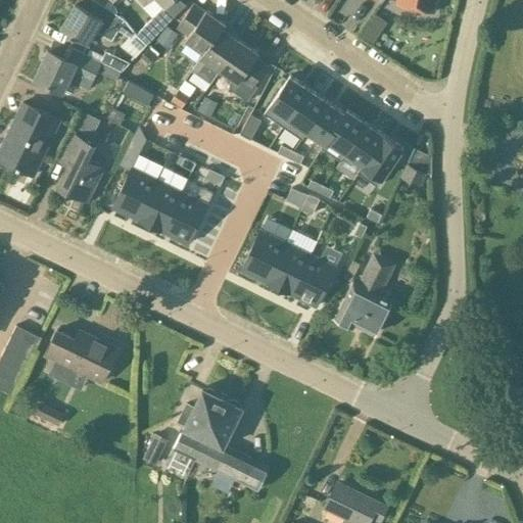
[(76,3),(60,28),(75,37),(69,45),(76,49),(84,53),(88,44),(89,45),(96,32),(112,41),(119,31),(129,37),(131,38),(134,32),(125,20),(125,19),(114,13),(103,6),(93,0),(85,0),(82,6),(76,3)]
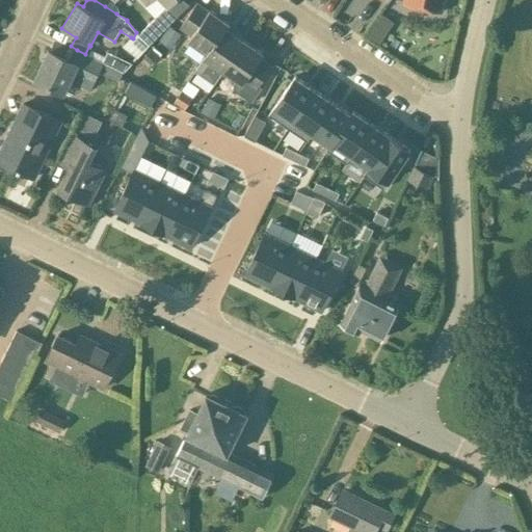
[(445,0),(403,0),(403,5),(443,14),(445,0)]
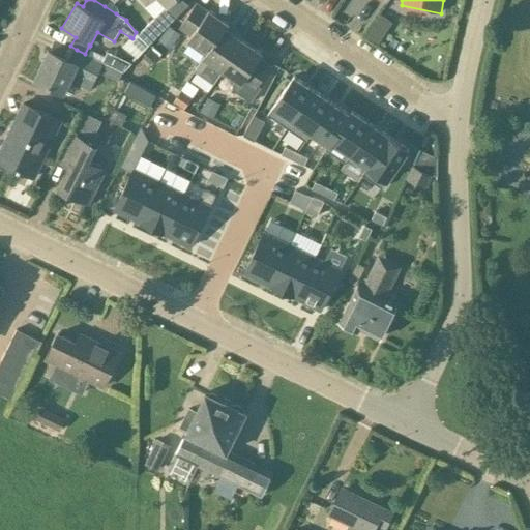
[(179,28),(190,37),(188,41),(206,53),(226,29),(229,25),(209,11),(197,3),(179,28)]
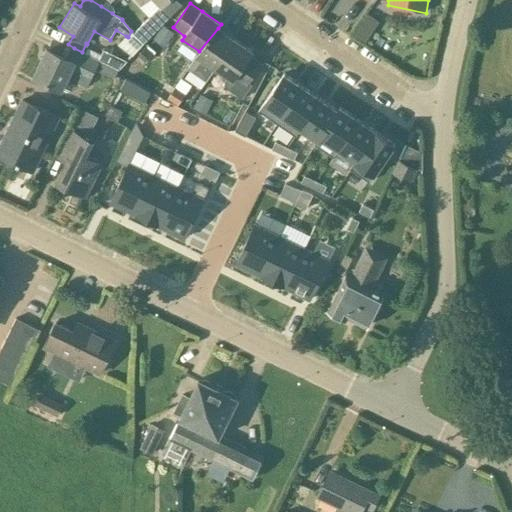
[(165,21),(155,11),(133,32),(144,43),(165,21)]
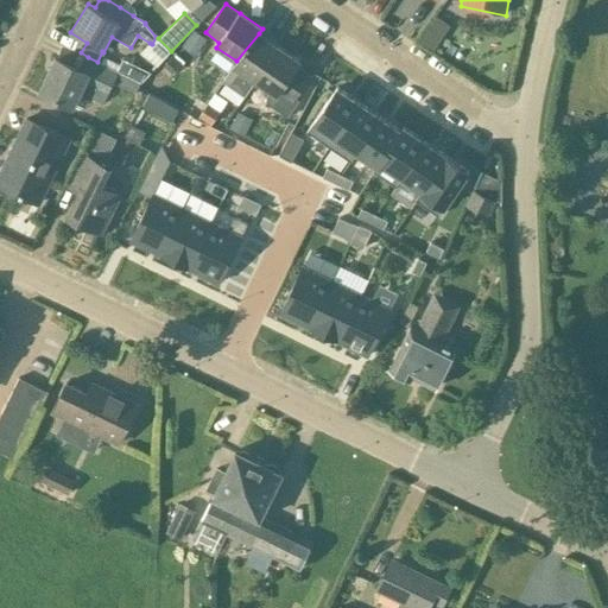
[(436,48),(450,24),(437,16),(423,39),(436,48)]
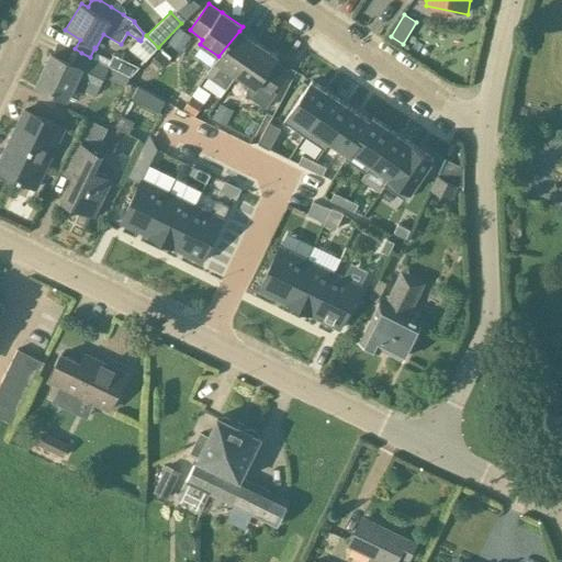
[(226,89),(236,75),(238,77),(260,45),(239,31),(218,56),(206,76),(226,89)]
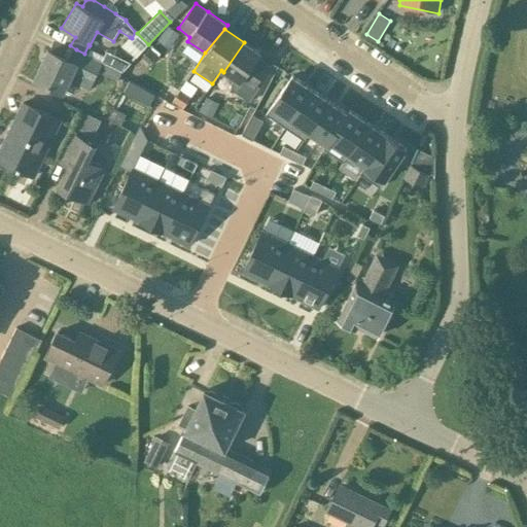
[(270,65),(258,58),(261,54),(244,42),(223,72),(234,78),(232,83),(232,86),(234,90),(250,101),(260,85),(257,84),(270,65)]
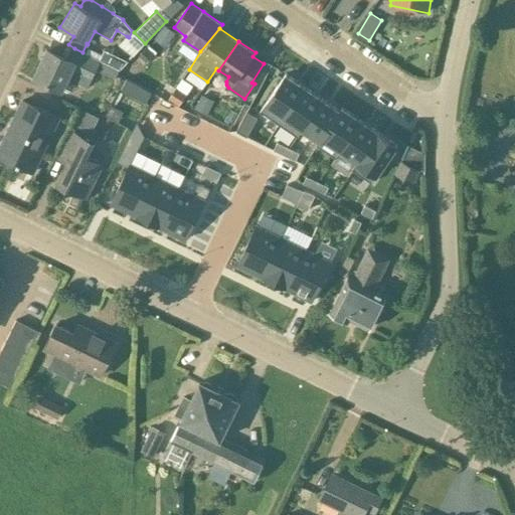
[(47,48),(33,77),(62,92),(68,79),(88,89),(98,68),(102,73),(106,63),(99,60),(86,53),(82,52),(74,48),(68,59),(48,49),(47,48)]
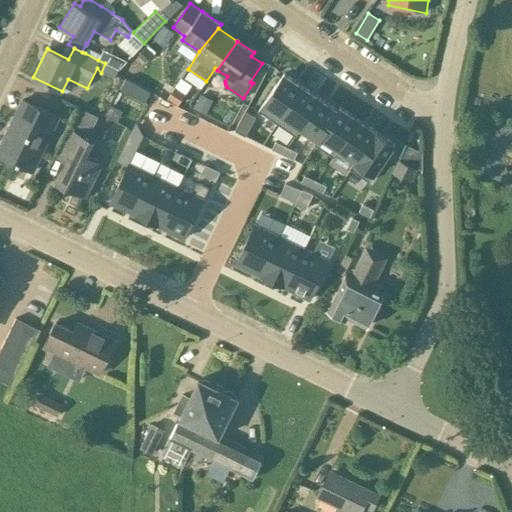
[(101,54),(98,60),(105,63),(119,69),(128,60),(104,49),(101,54)]
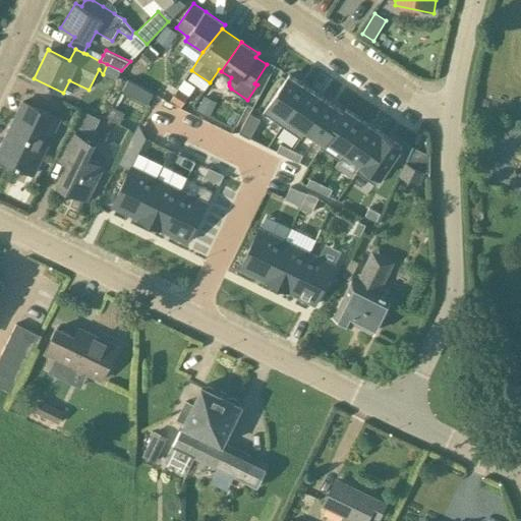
[(268,106),(264,113),(282,125),(308,88),(289,74),(268,106)]
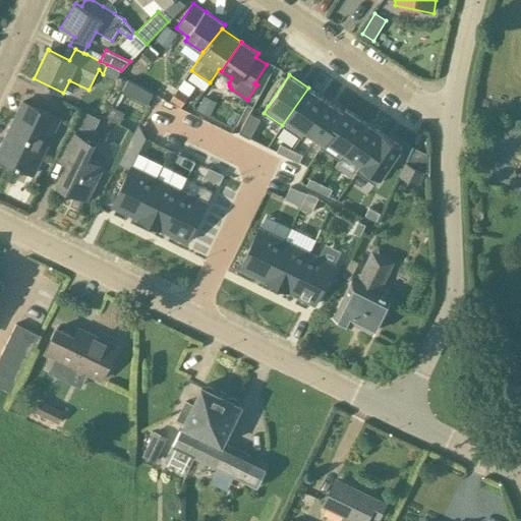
[(170,100),(171,100),(177,90),(162,81),(156,94),(170,101),(170,100)]
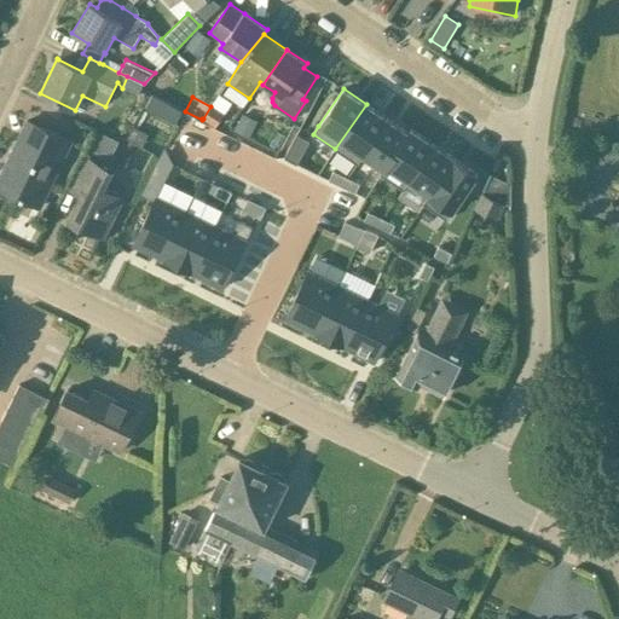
[(366,104),(335,149),(358,165),(364,156),(363,155),(388,119),(366,104)]
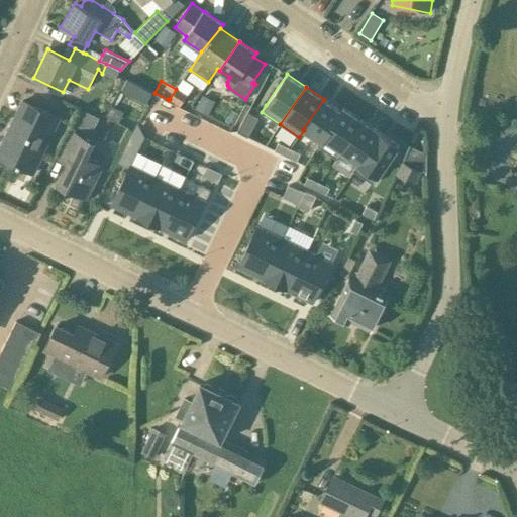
[(177,90),(176,89),(170,99),(180,106),(187,94),(177,88),(177,90)]
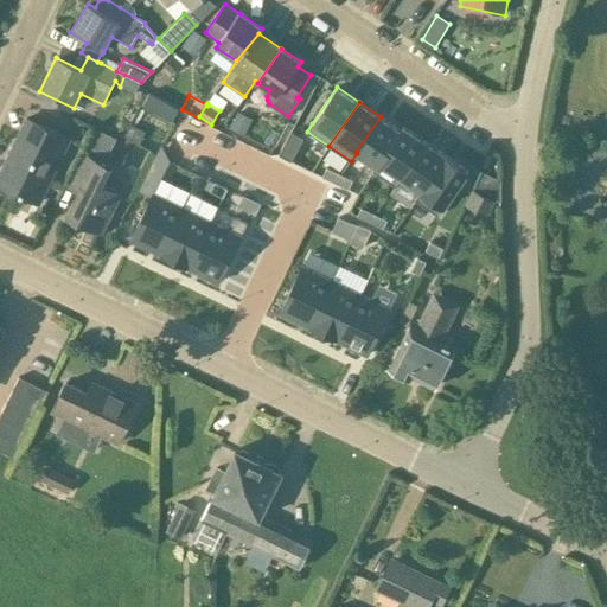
[(238,112),(230,128),(244,135),(253,119),(238,112)]
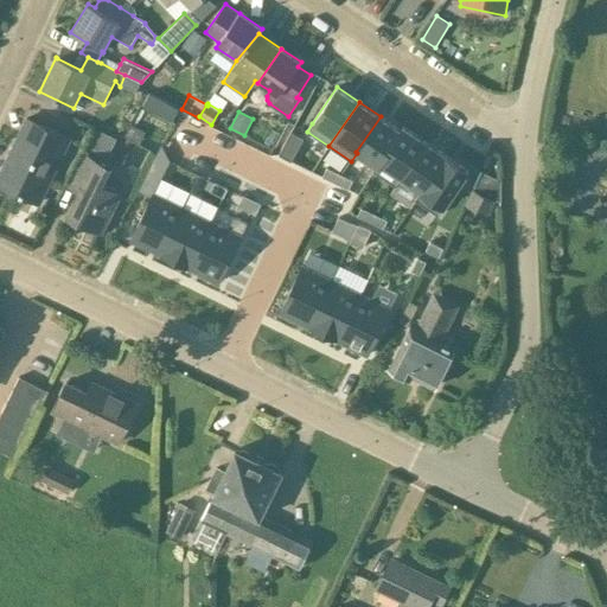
[(381,116),(356,152),(357,153),(375,166),(377,167),(401,131),(381,116)]
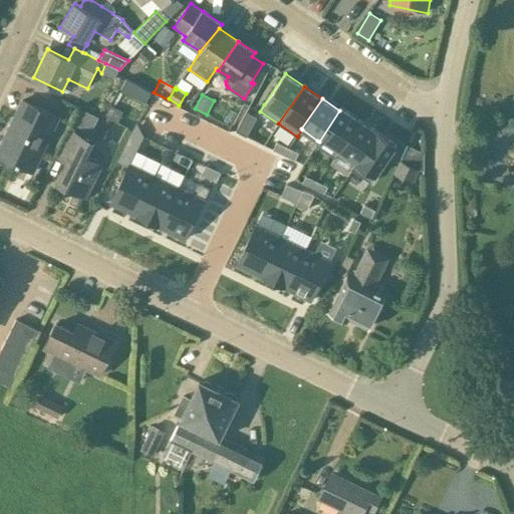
[(0,158),(33,174),(60,117),(22,100),(0,147),(0,158)]
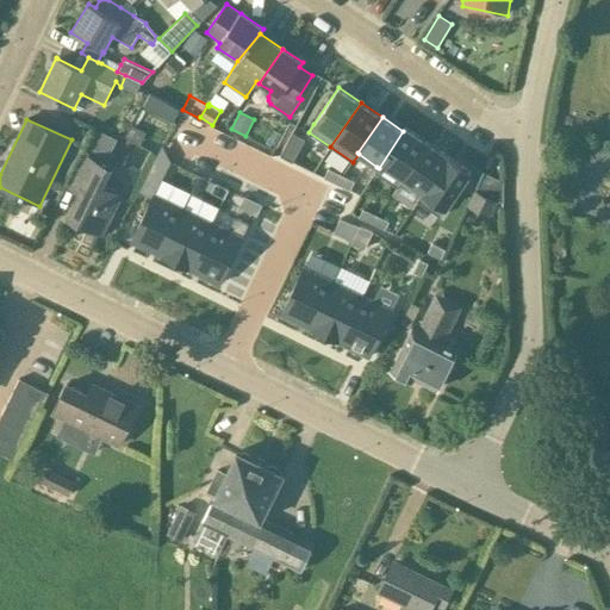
[(131,126),(126,137),(141,144),(147,134),(131,126)]
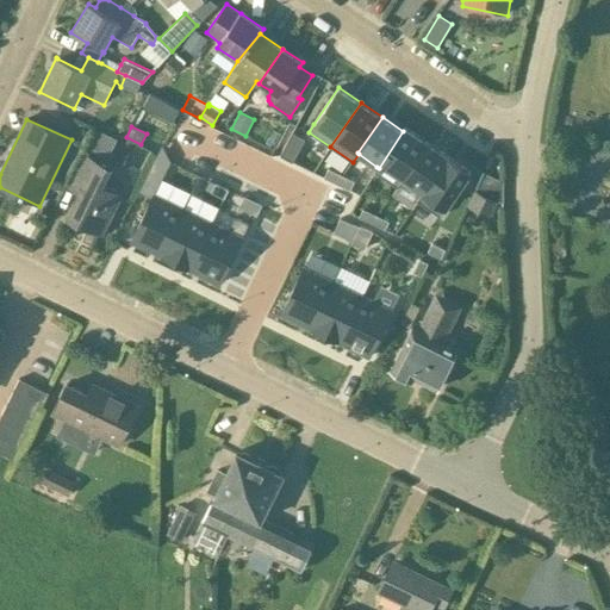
[(377,167),(374,172),(397,187),(398,187),(404,179),(403,178),(428,142),(405,126),(403,131),(379,168),(377,167)]
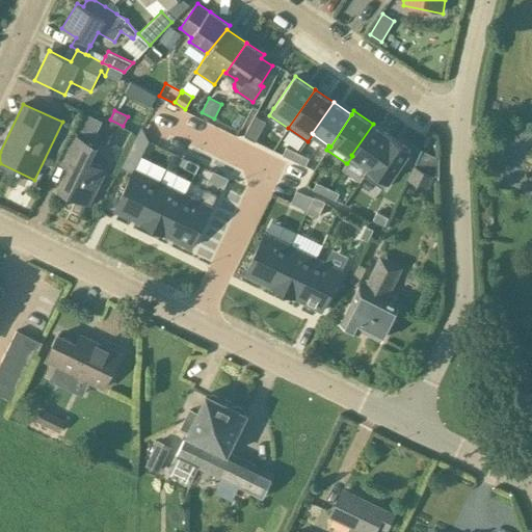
[(255,115),(244,135),(256,141),(266,121),(255,115)]
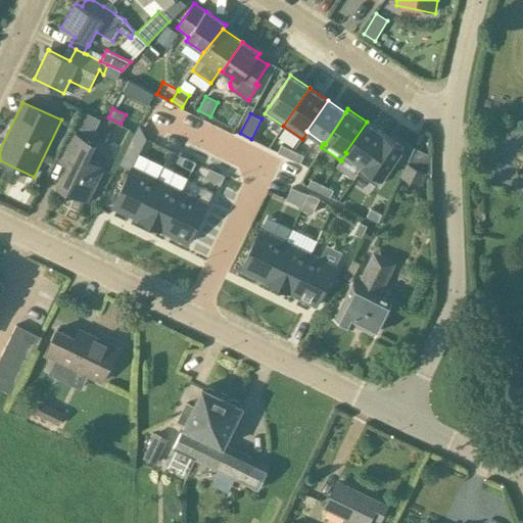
[(367,122),(345,152),(346,153),(363,164),(364,165),(384,134),(367,122)]
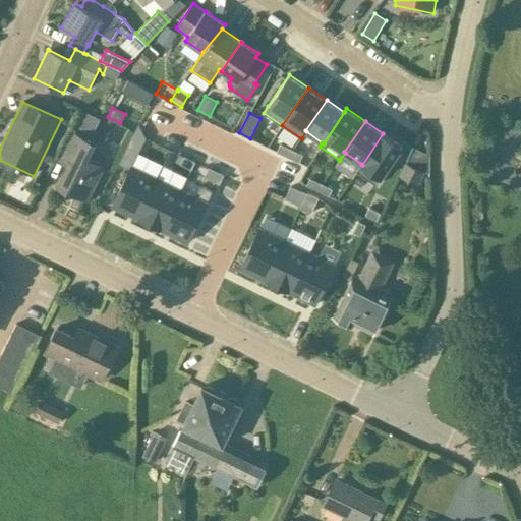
[(105,167),(89,159),(96,142),(71,130),(56,161),(67,166),(57,187),(88,203),(105,167)]
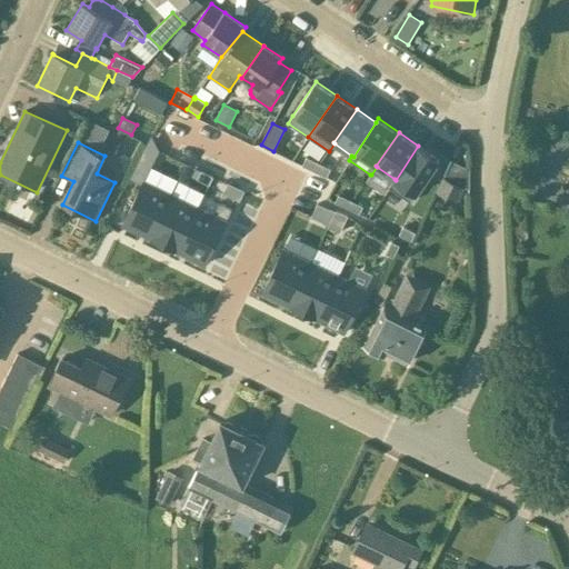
[(395,179),(389,187),(389,188),(411,202),(439,160),(418,146),(396,180),(395,179)]
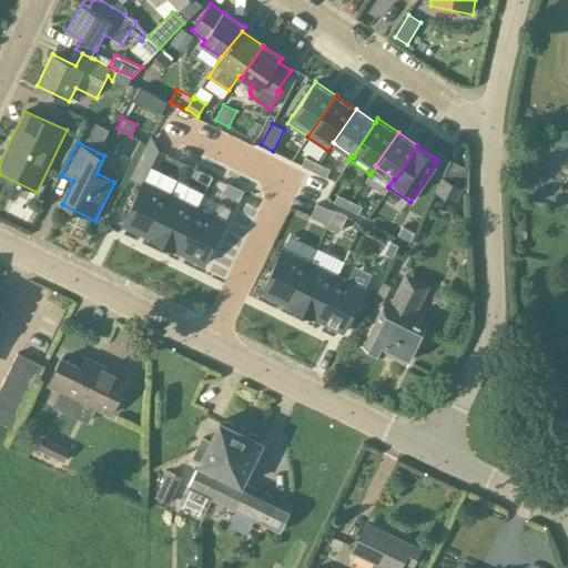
[(143,151),(133,171),(146,176),(151,166),(155,156),(143,151)]
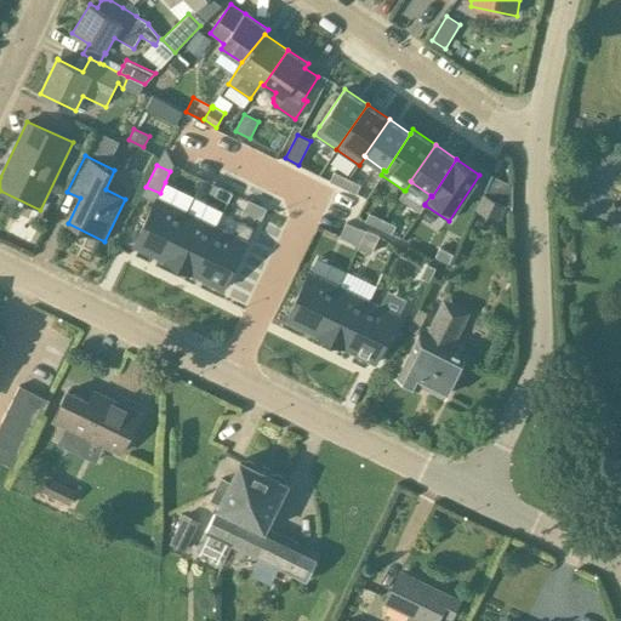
[(334,171),(330,181),(343,187),(347,178),(334,171)]
